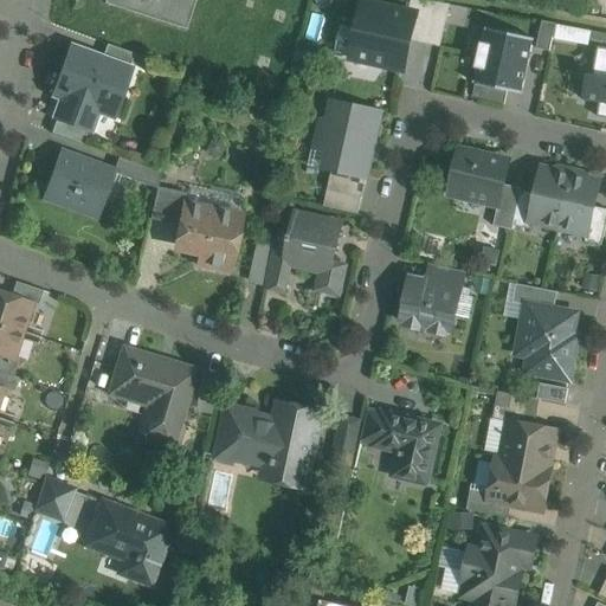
[(195,2),(187,0),(105,0),(104,5),(186,31),(195,2)]
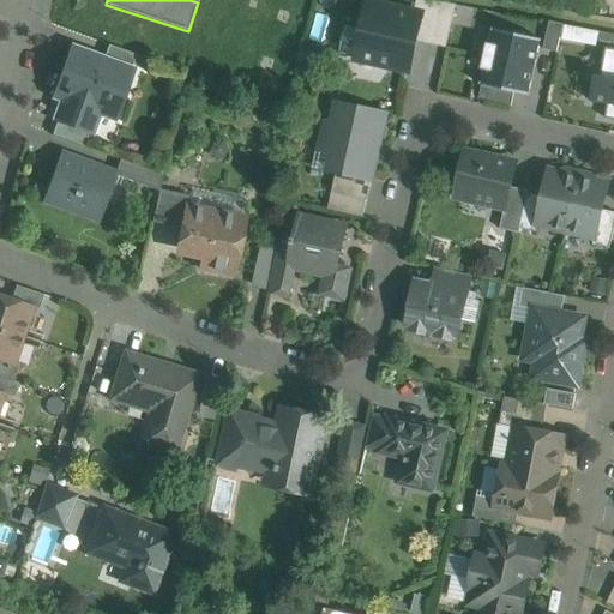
[(441,2),(425,0),(416,0),(414,13),(421,14),(415,41),(432,44),(441,2)]
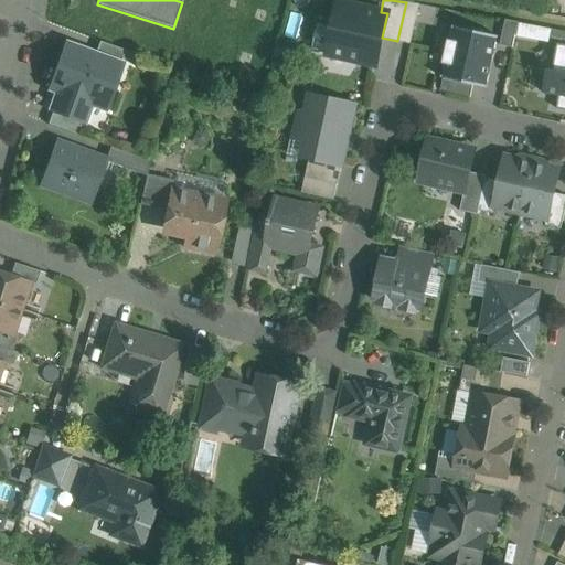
[(381,12),(339,2),(333,28),(317,23),(311,50),(328,53),(328,54),(376,65),(382,38),(387,13),(381,12)]
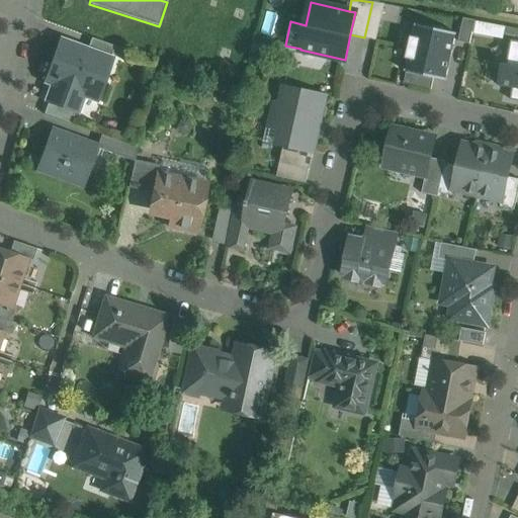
[(451,58),(456,34),(414,24),(409,49),(451,58)]
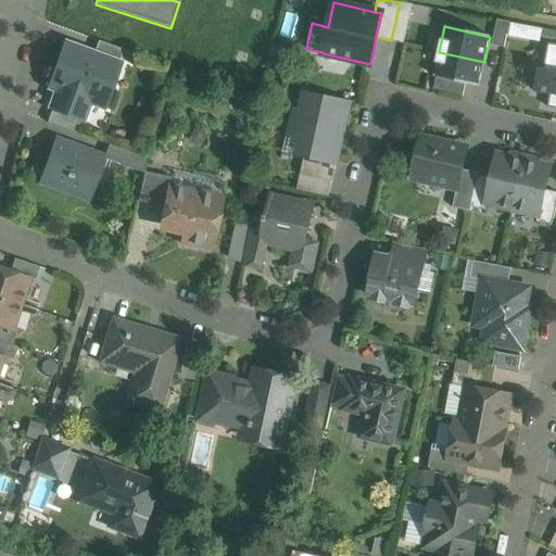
[(122,50),(97,41),(92,54),(117,63),(122,50)]
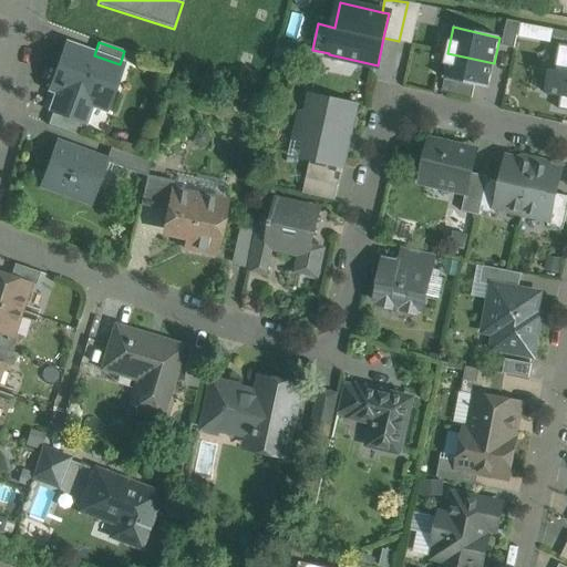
[(57,68),(114,89),(122,65),(120,64),(94,55),(65,44),(57,68)]
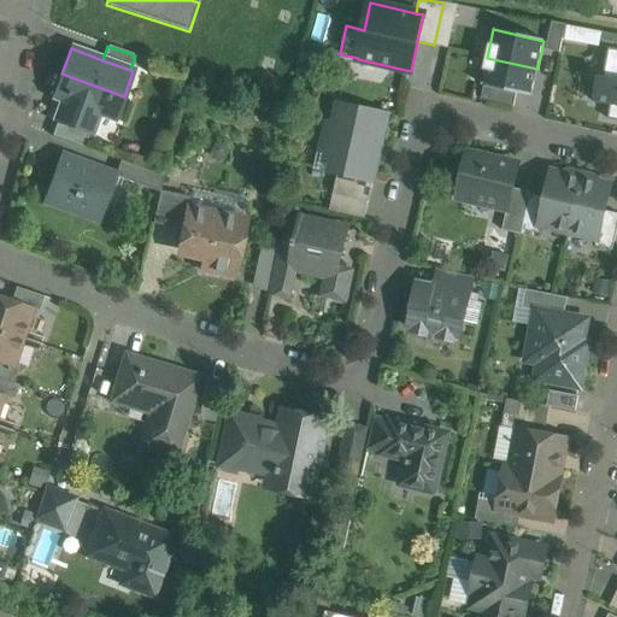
[(616,50),(609,48),(604,77),(598,76),(593,101),(611,105),(609,119),(616,121),(616,50)]
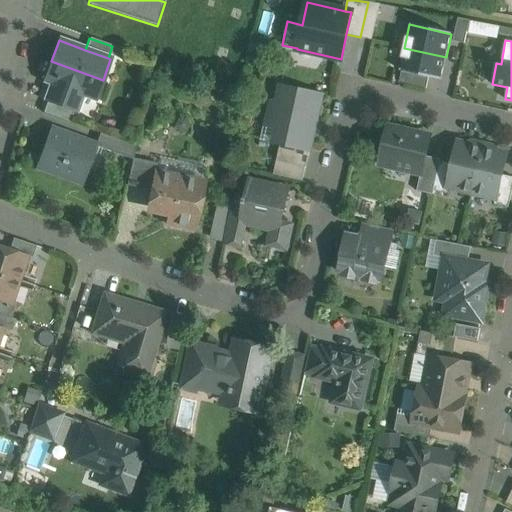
[(441,80),(446,57),(404,48),(399,71),(441,80)]
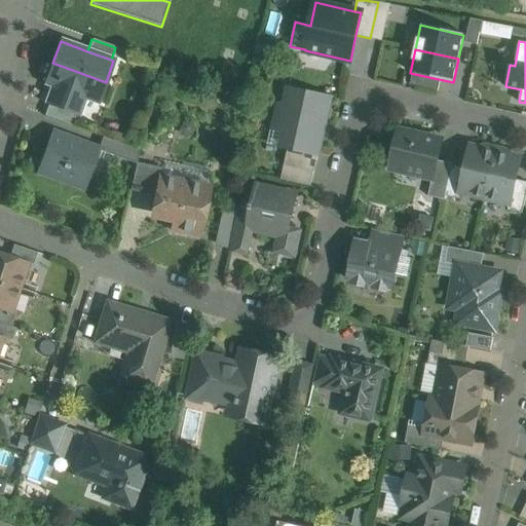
[(106,82),(52,63),(45,83),(52,86),(46,104),(48,105),(75,114),(77,115),(83,99),(98,104),(106,82)]
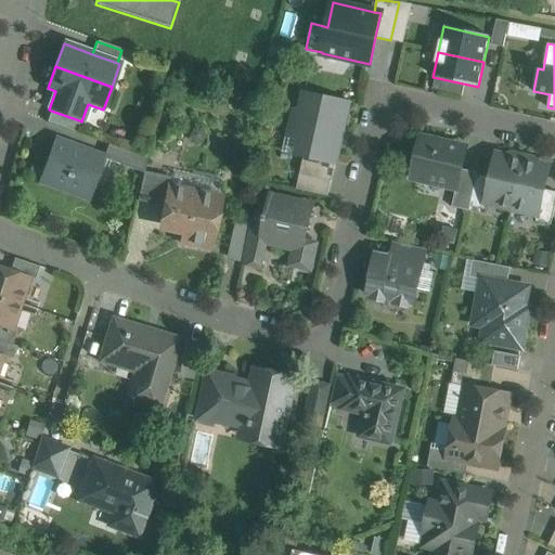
[(349,103),(305,93),(300,113),(294,112),(288,138),(313,144),(311,156),(310,158),(336,164),(349,103)]
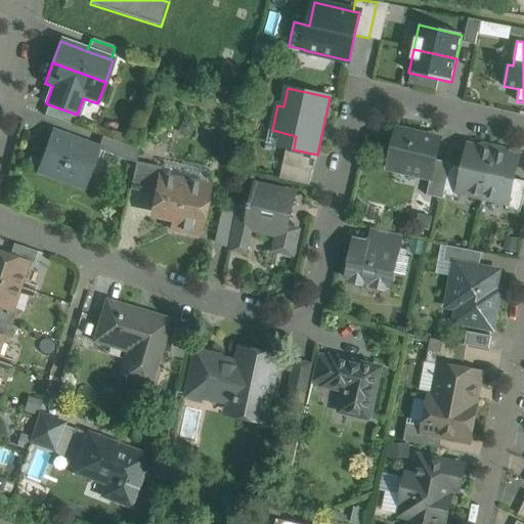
[(75,114),(48,104),(44,115),(71,125),(75,114)]
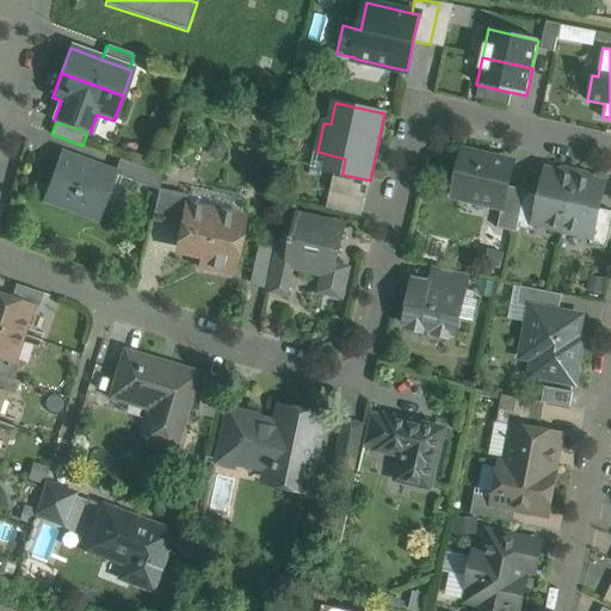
[(513,164),(462,153),(452,196),(503,207),(504,207),(508,186),(513,164)]
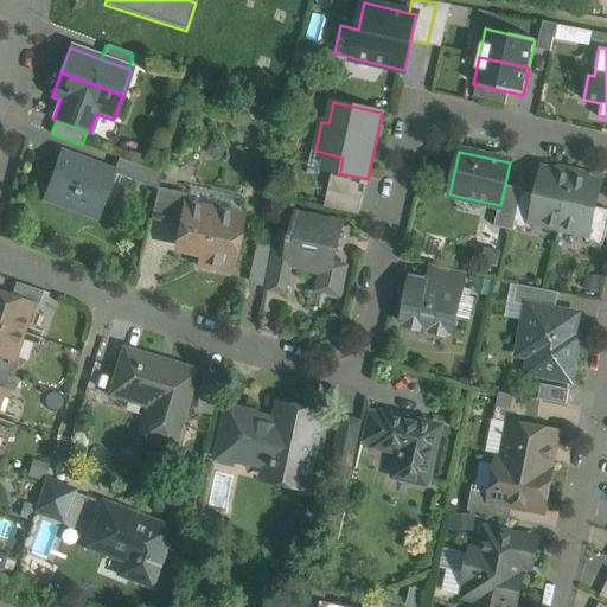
[(113,173),(58,154),(43,197),(98,218),(114,174),(113,173)]
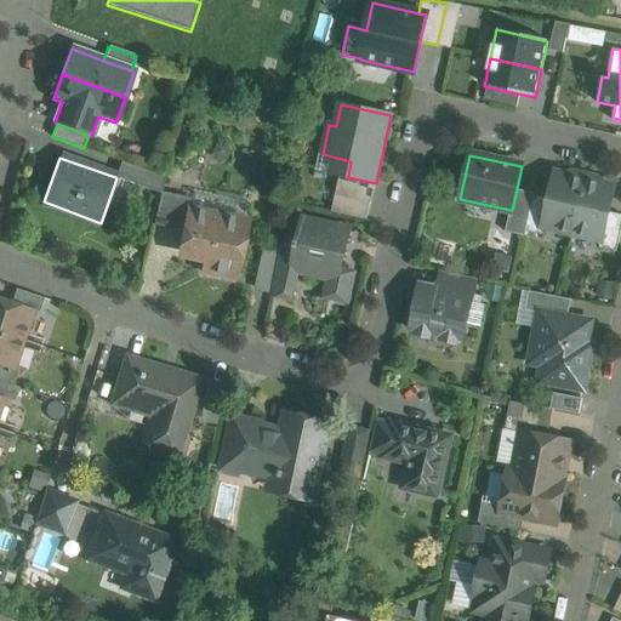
[(164,177),(121,161),(115,177),(117,178),(158,194),(164,177)]
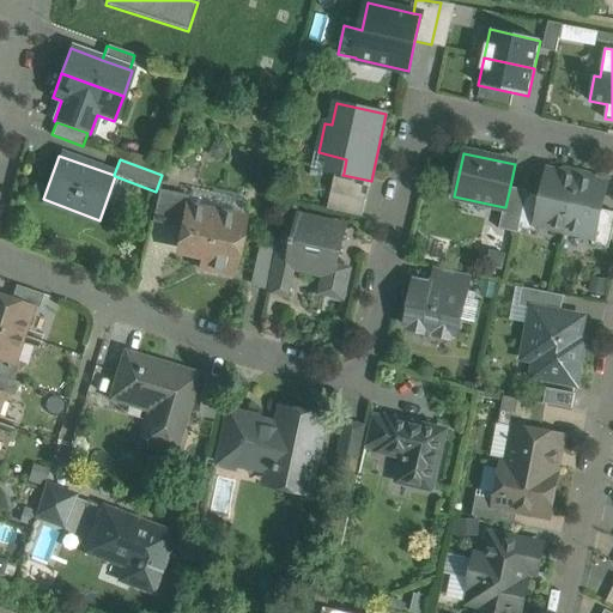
[(371,181),(343,175),(344,173),(337,171),(331,194),(366,201),(371,181)]
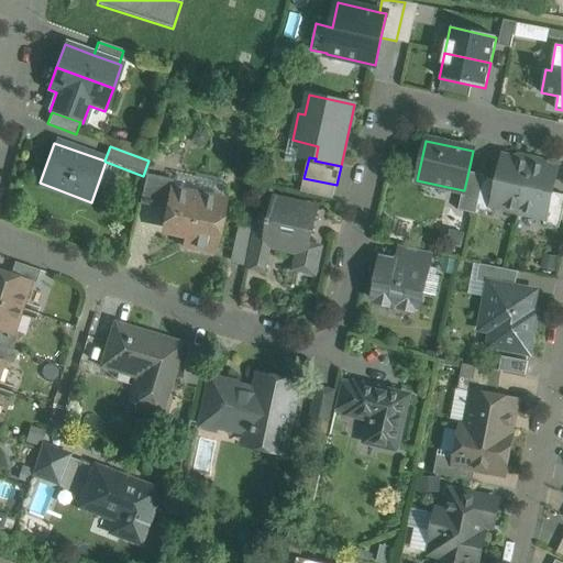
[(530,164),(503,157),(497,180),(492,206),(493,206),(519,211),(530,164)]
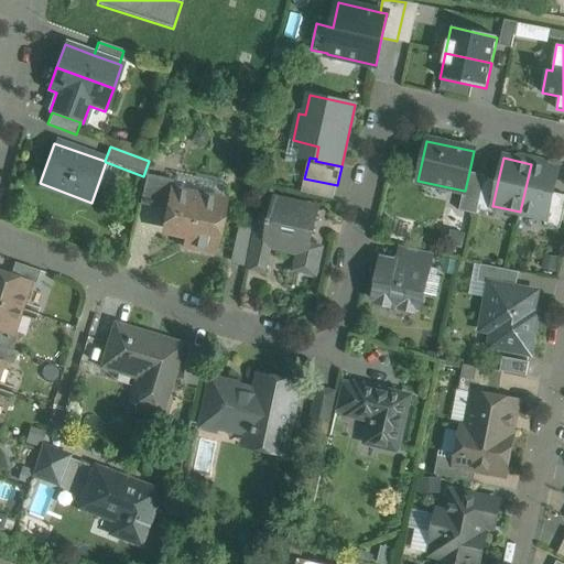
[(559,170),(531,164),(520,212),(546,218),(548,218),(553,193),(559,170)]
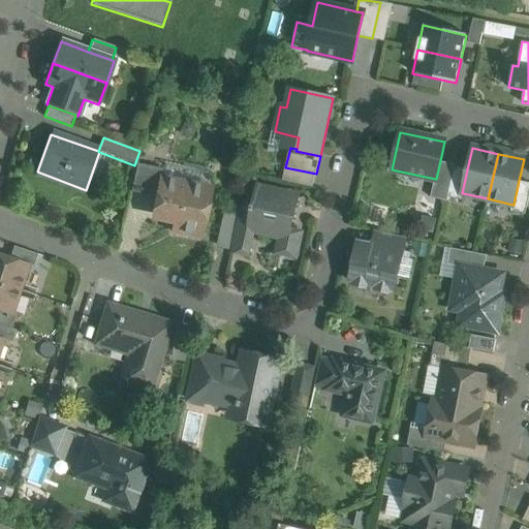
[(456,165),(440,161),(436,179),(435,179),(431,197),(447,201),(448,196),(455,166),(456,165)]
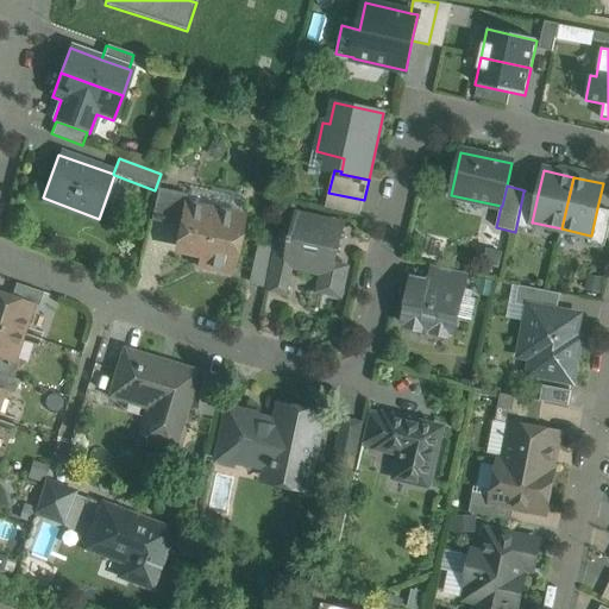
[(187,195),(157,188),(150,221),(180,227),(184,206),(186,206),(187,195)]
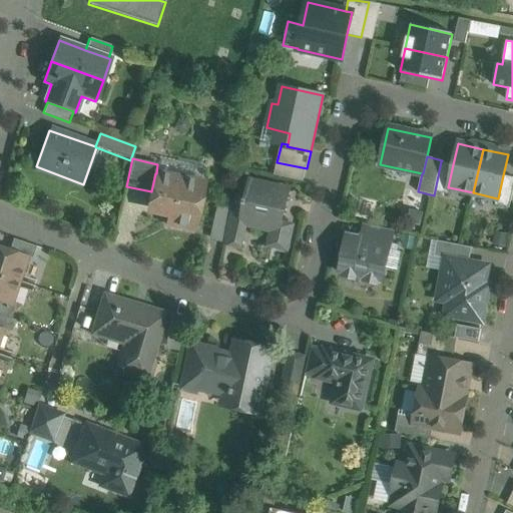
[(441,161),(435,190),(448,193),(449,187),(448,187),(453,164),(441,161)]
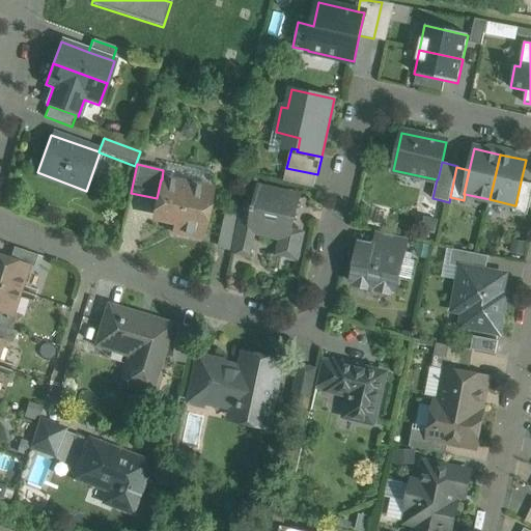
[(406,175),(403,184),(425,189),(427,180),(406,175)]
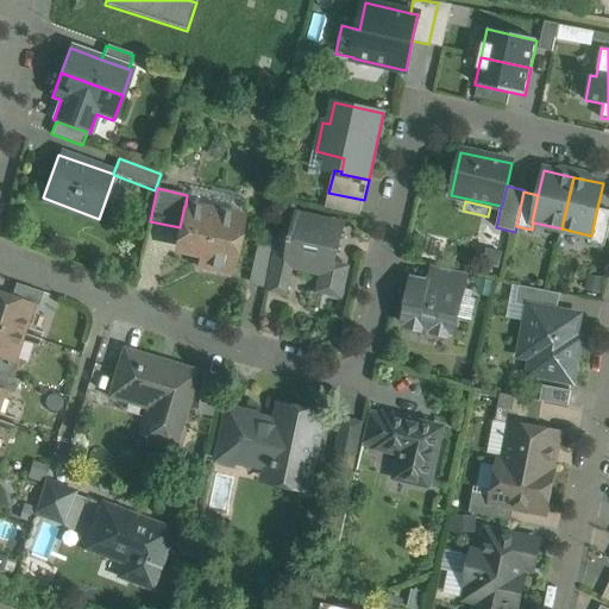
[(186,206),(184,206),(180,227),(176,243),(201,249),(198,265),(231,272),(242,218),(186,206)]
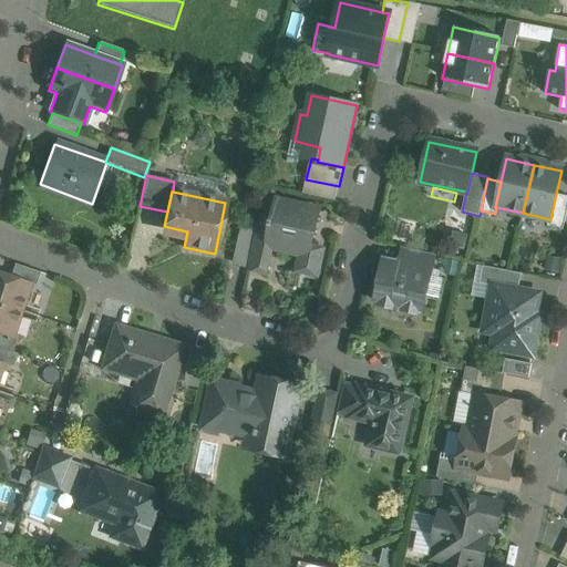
[(566,210),(566,196),(556,194),(550,219),(549,219),(547,226),(563,229),(566,210)]
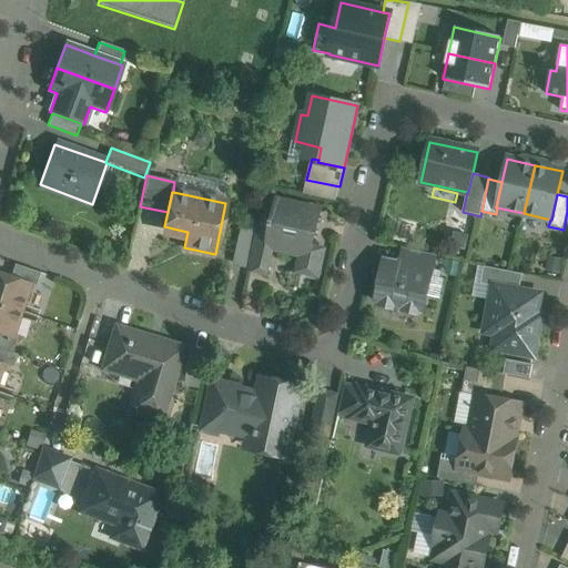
[(320,211),(276,202),(270,233),(266,246),(270,247),(303,254),(300,272),(320,276),(325,250),(312,247),(320,211)]
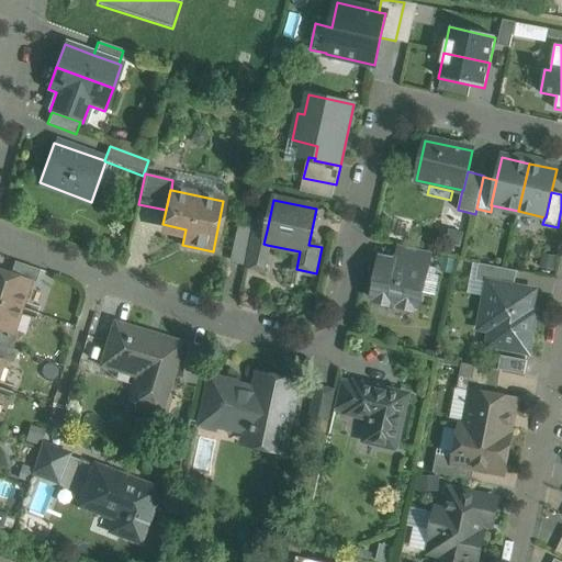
[(267,231),(255,228),(246,267),(261,270),(267,245),(263,244),(267,231)]
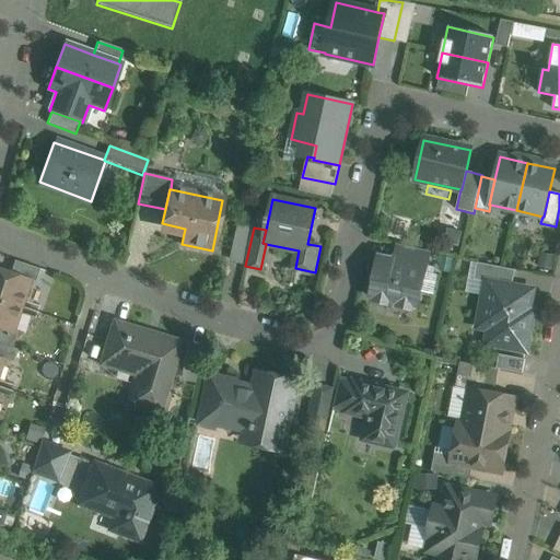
[(429,253),(398,246),(394,267),(424,275),(424,272),(429,253)]
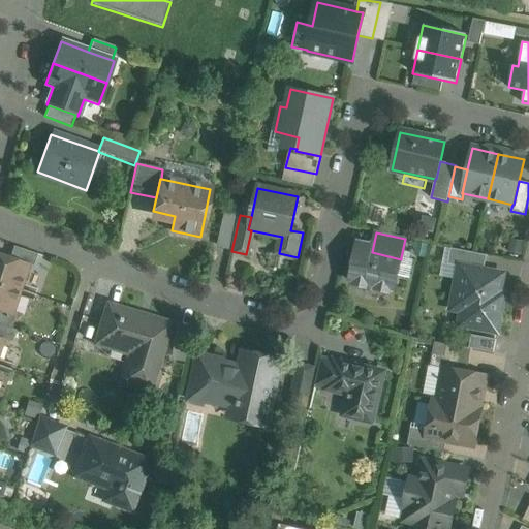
[(36,254),(13,246),(9,258),(27,265),(32,267),(36,254)]
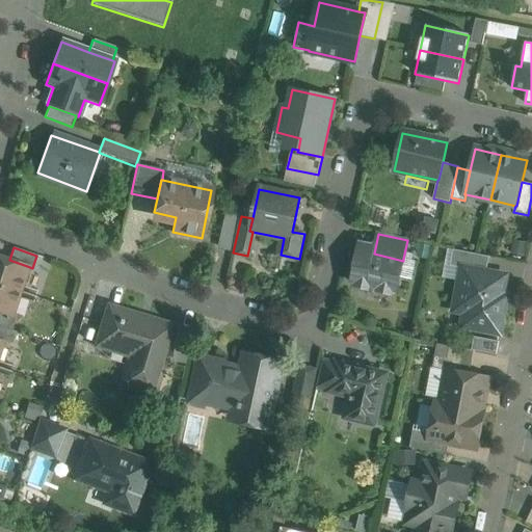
[(489,257),(453,249),(450,266),(462,268),(462,267),(486,272),(489,257)]
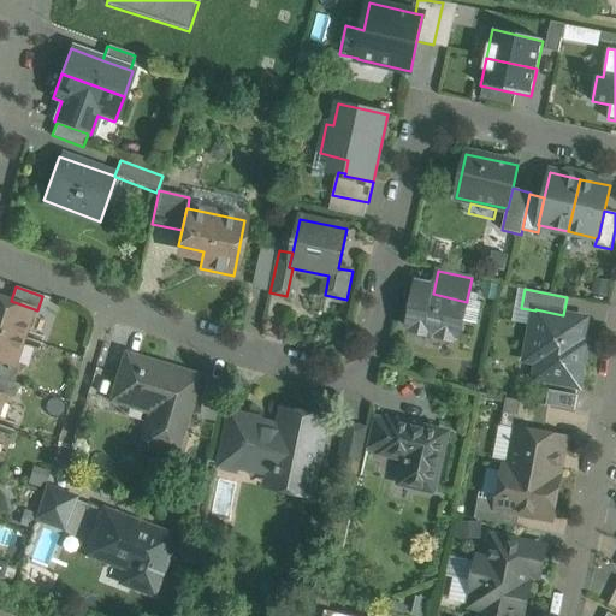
[(433,294),(415,290),(408,325),(414,326),(413,331),(426,335),(427,329),(440,332),(439,337),(451,339),(452,335),(460,336),(463,320),(467,302),(433,294)]
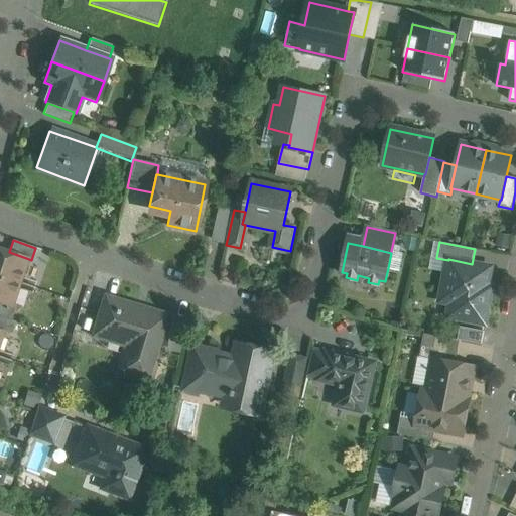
[(9,252),(0,248),(0,276),(18,282),(26,258),(9,252)]
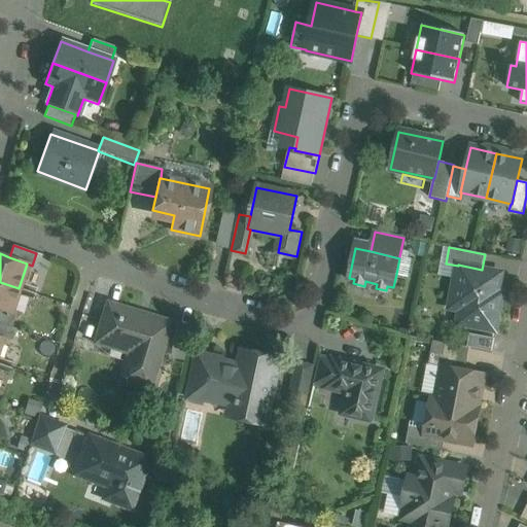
[(412,259),(399,256),(399,258),(396,274),(409,277),(412,259)]
